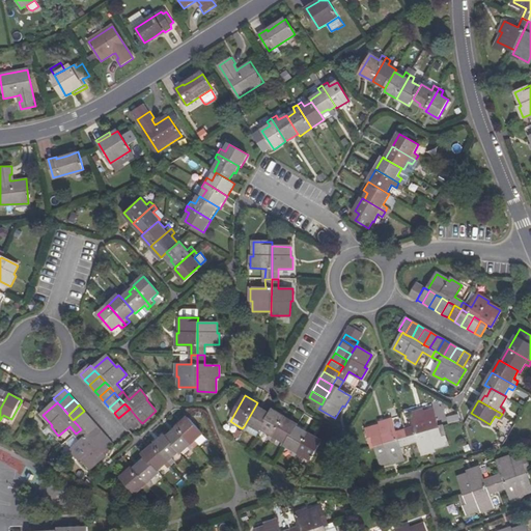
[(244,426),(248,428),(250,424),(261,430),(262,428),(270,415),(261,411),(262,409),(256,404),(244,426)]
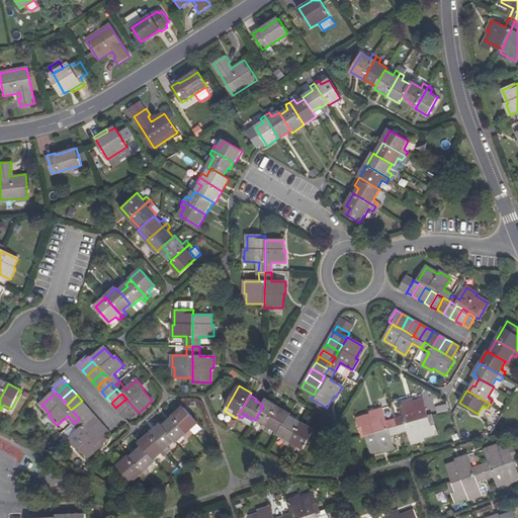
[(115,408),(120,414),(131,404),(126,399),(115,408)]
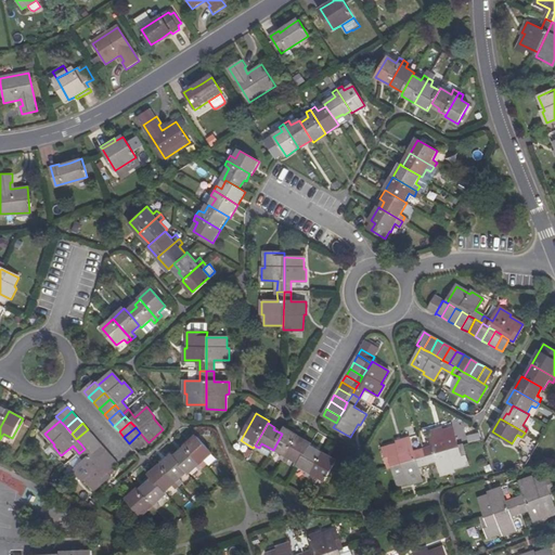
[(284,460),(299,436),(285,427),(282,434),(274,448),(283,453),(280,457),(284,460)]
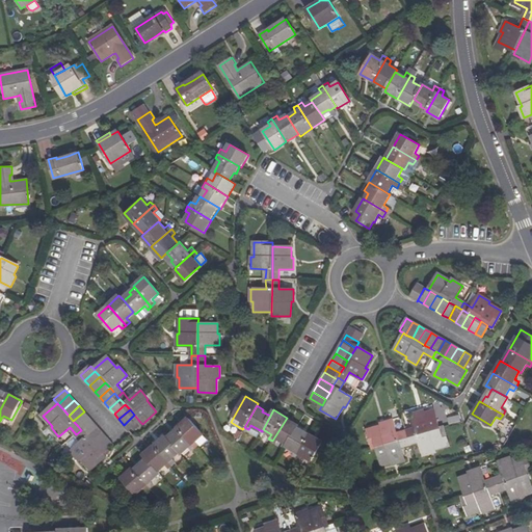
[(406,431),(408,437),(440,429),(434,410),(424,414),(423,411),(411,415),(416,428),(406,431)]
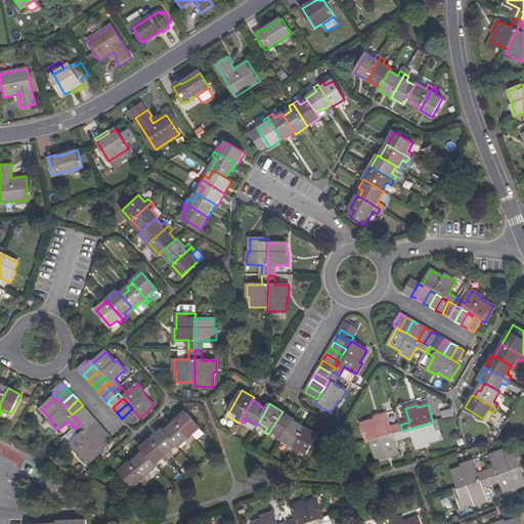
[(72,415),(77,420),(87,410),(83,405),(72,415)]
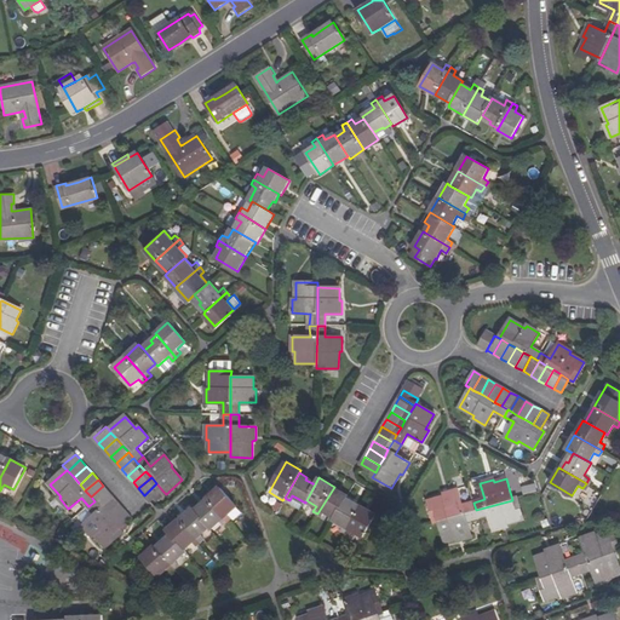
[(535,482),(523,484),(526,492),(537,489),(535,482)]
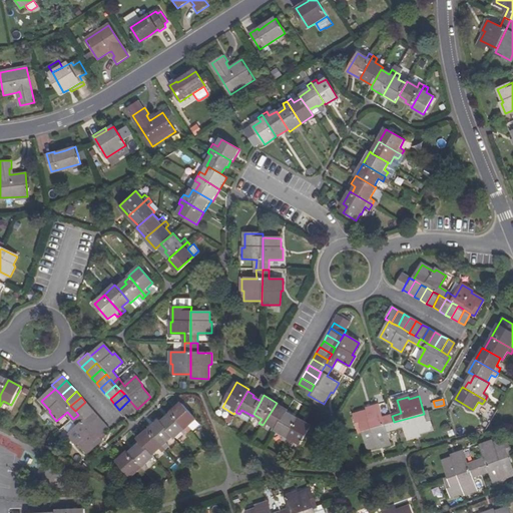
[(119,410),(124,415),(134,406),(129,400),(119,410)]
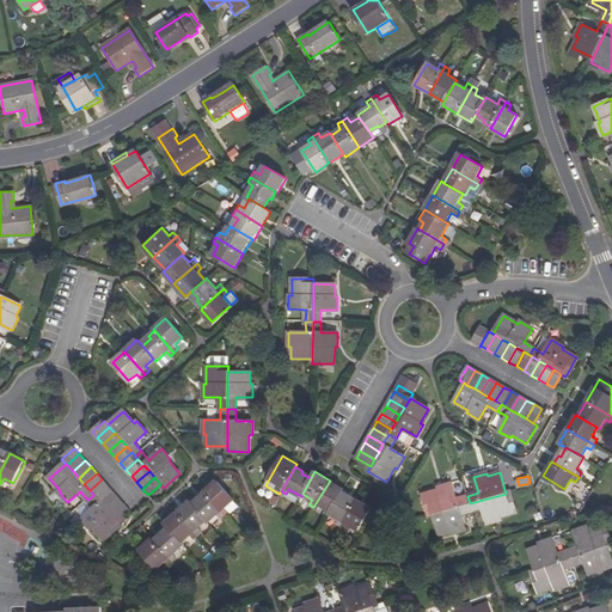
[(108,485),(102,479),(90,490),(93,495),(96,497),(108,485)]
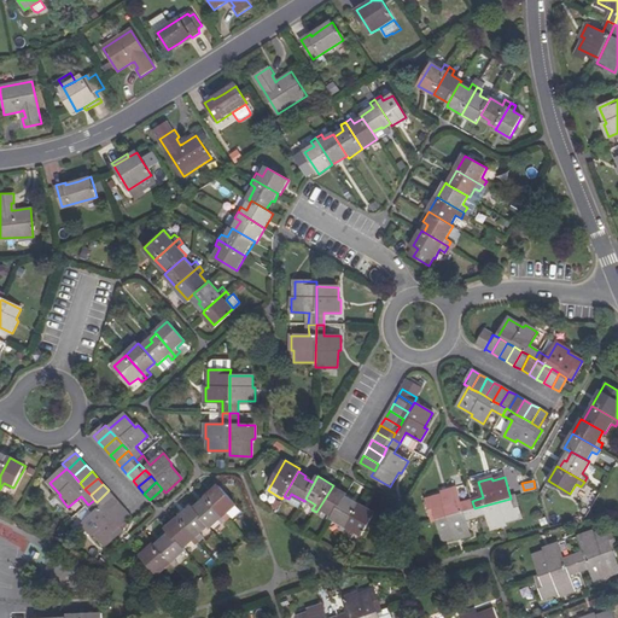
[(207,496),(228,520),(232,516),(228,512),(237,503),(220,485),(207,496)]
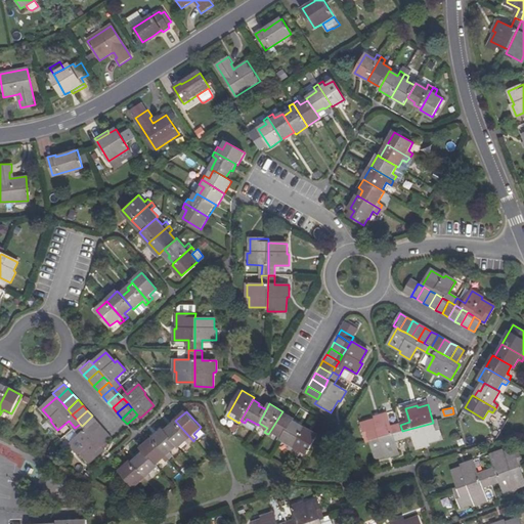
[(294,420),(295,419),(282,411),(268,434),(273,437),(275,432),(284,437),(294,420)]
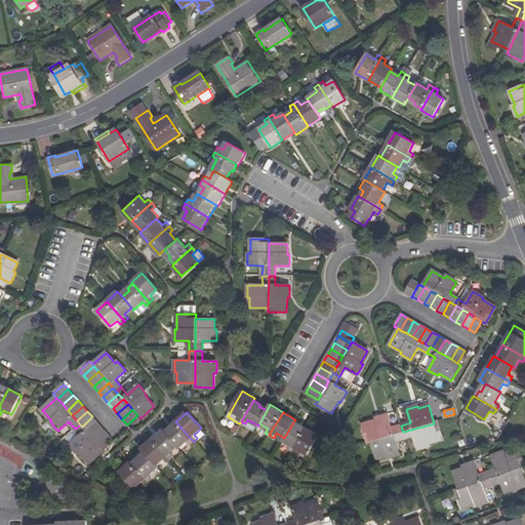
[(376,420),(363,425),(367,442),(371,441),(403,432),(401,426),(391,429),(387,414),(375,418),(376,420)]
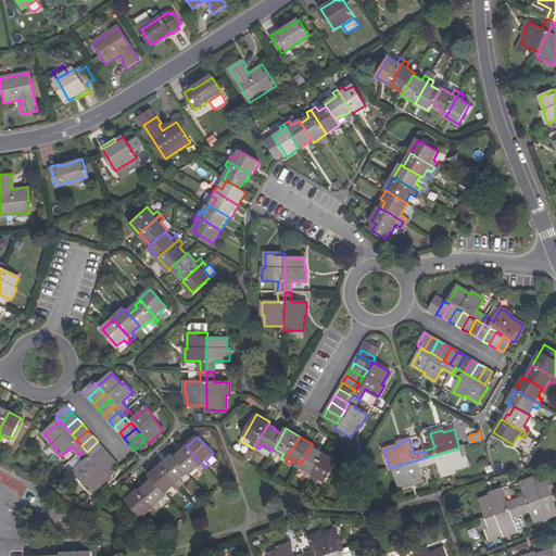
[(87,452),(91,457),(103,446),(98,441),(87,452)]
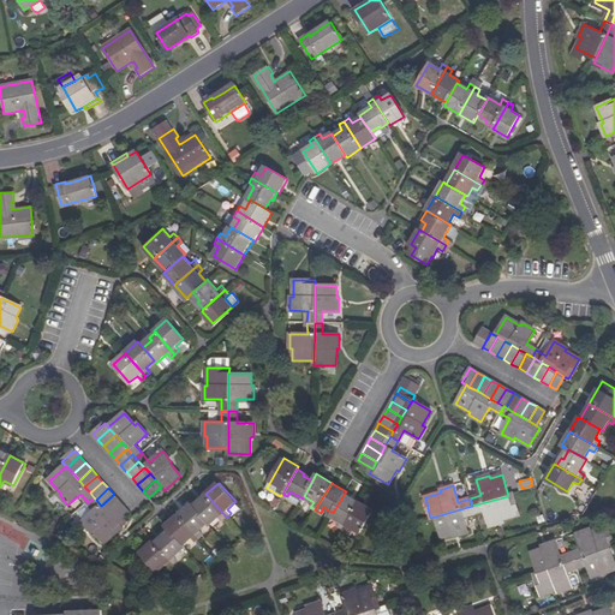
[(290,491),(287,496),(299,503),(303,499),(290,491)]
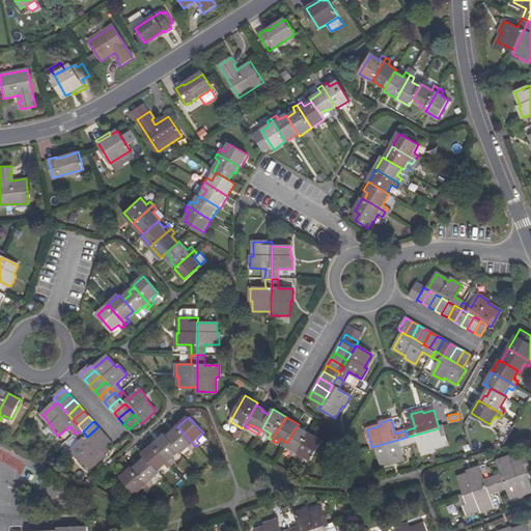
[(296,456),(310,432),(298,425),(287,443),(286,445),(294,449),(291,454),(296,456)]
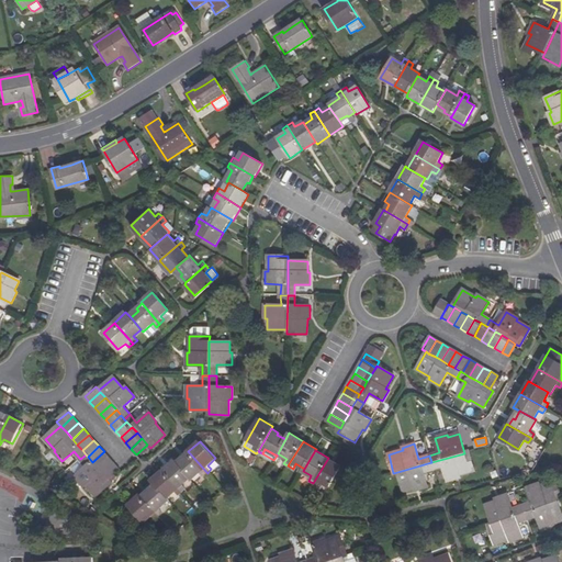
[(92,462),(98,468),(109,458),(104,451),(92,462)]
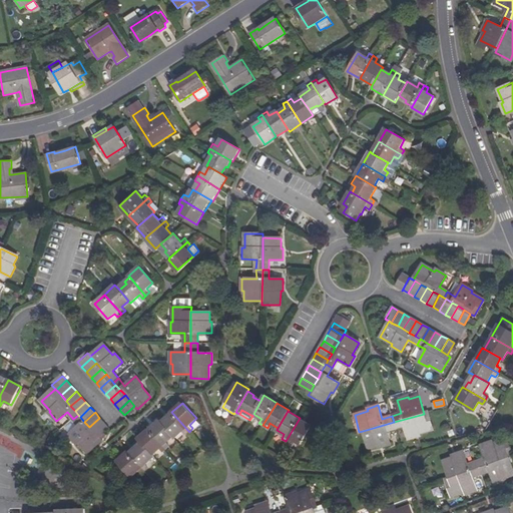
[(182,431),(185,435),(189,432),(171,412),(161,422),(173,435),(175,437),(182,431)]
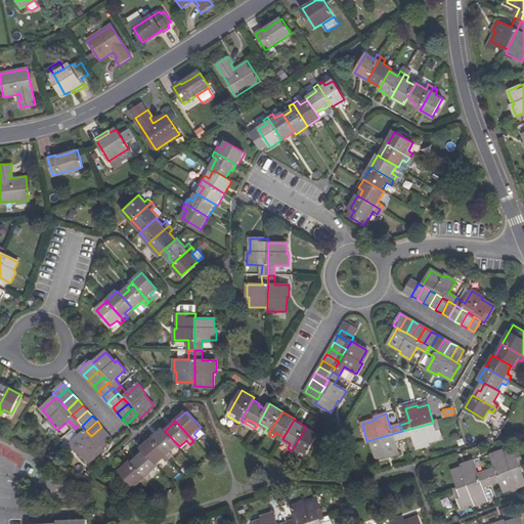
[(428,443),(442,439),(437,421),(433,423),(402,431),(404,437),(413,435),(418,448),(429,445),(428,443)]
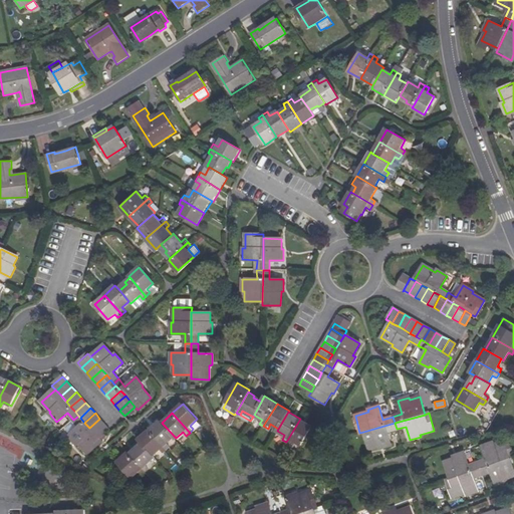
[(80,418),(78,416),(73,420),(79,427),(69,436),(77,445),(78,444),(88,454),(102,442),(99,439),(94,433),(89,428),(84,423),(80,418)]
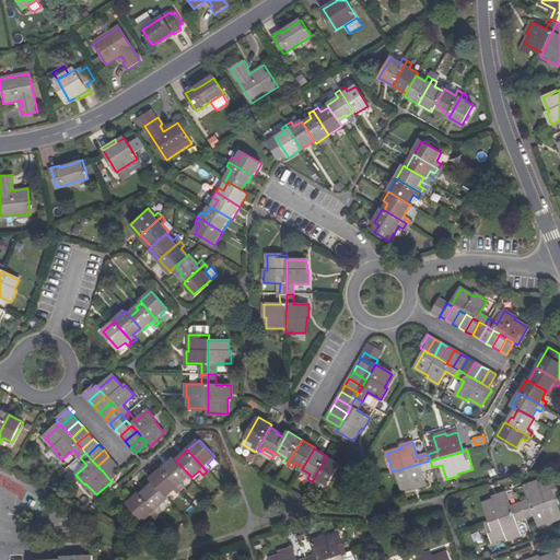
[(97,466),(103,471),(114,462),(108,456),(97,466)]
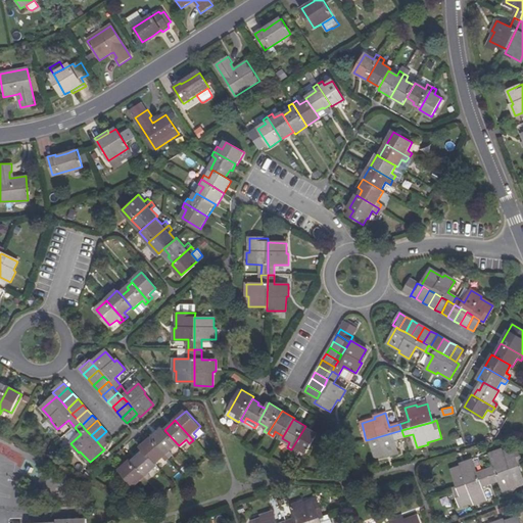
[(306,453),(317,433),(305,426),(291,449),(296,453),(298,447),(306,453)]
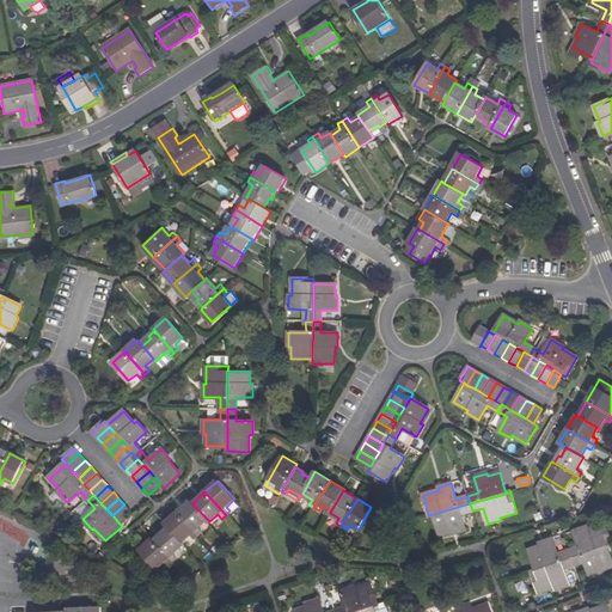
[(203,531),(200,526),(207,519),(193,503),(190,501),(178,512),(200,536),(203,531)]
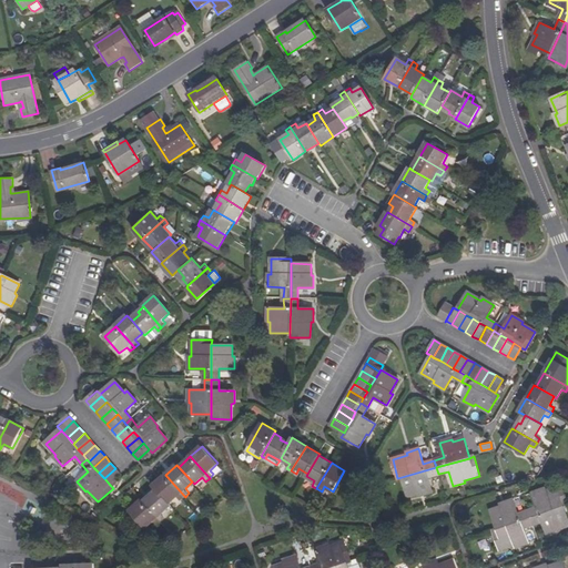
[(436,467),(402,477),(407,496),(418,494),(419,496),(432,493),(427,477),(438,474),(436,467)]
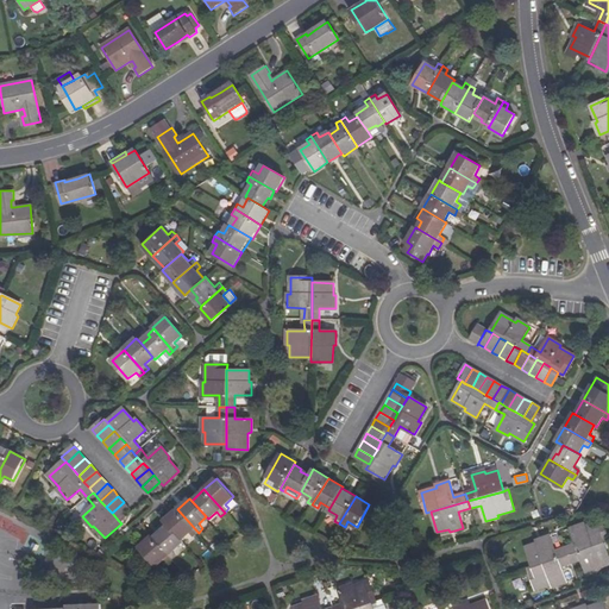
[(112,513),(118,520),(130,508),(124,502),(112,513)]
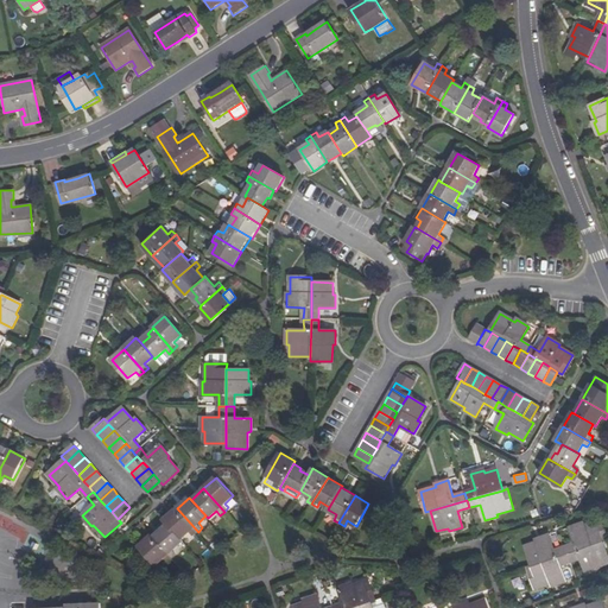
[(190,531),(194,536),(198,532),(177,508),(164,519),(170,525),(182,538),(190,531)]
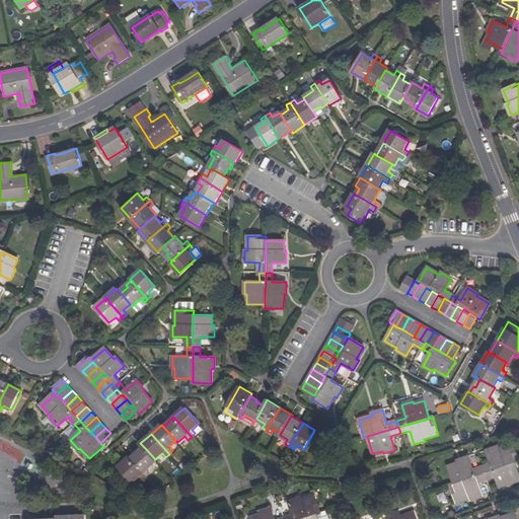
[(515,463),(518,462),(513,445),(499,449),(499,447),(488,451),(492,464),(483,467),(485,474),(515,463)]
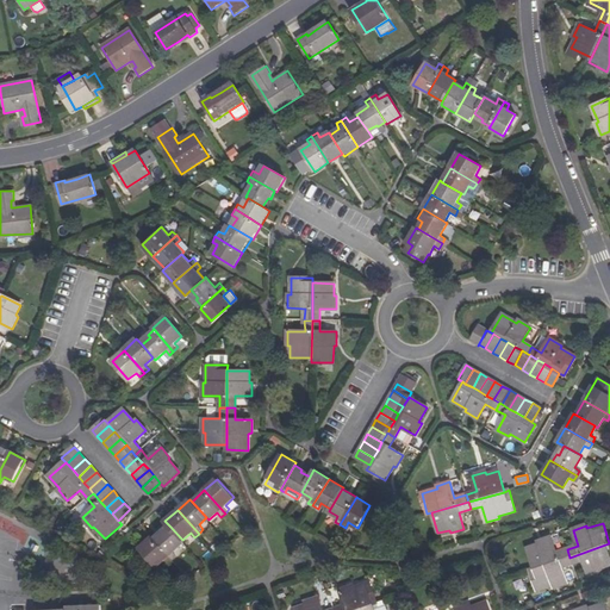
[(178,555),(174,551),(185,542),(182,540),(170,527),(162,534),(161,533),(154,539),(173,560),(178,555)]
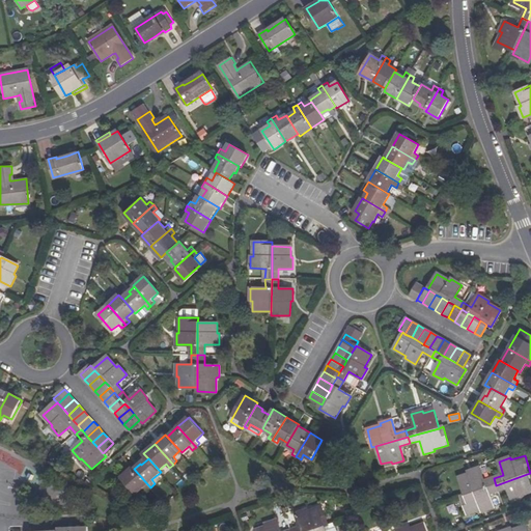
[(134,469),(133,467),(121,477),(137,493),(143,486),(147,491),(150,487),(134,469)]
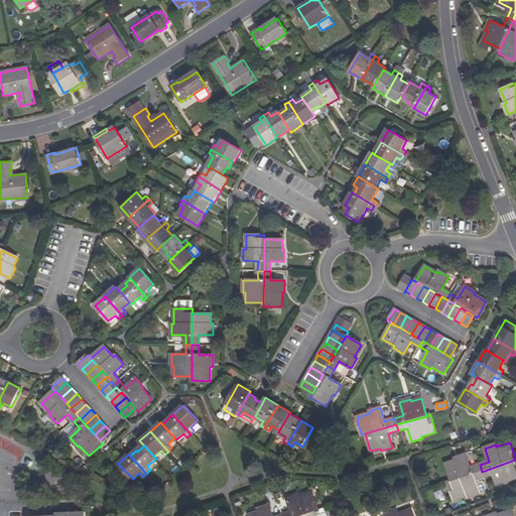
[(446,465),(453,482),(482,472),(480,465),(471,469),(466,455),(456,459),(457,461),(446,465)]
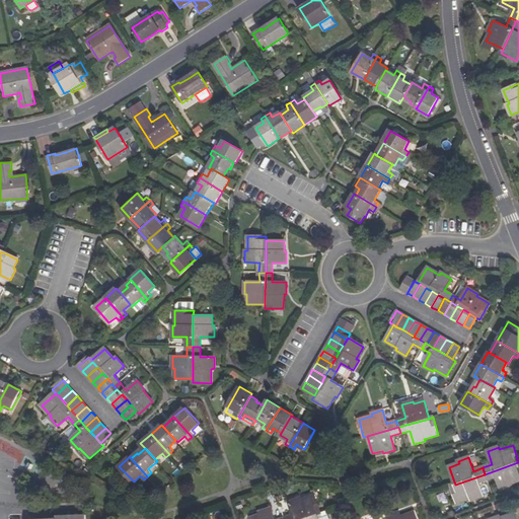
[(511,484),(518,480),(518,475),(515,463),(485,474),(487,480),(497,476),(501,490),(512,487),(511,484)]
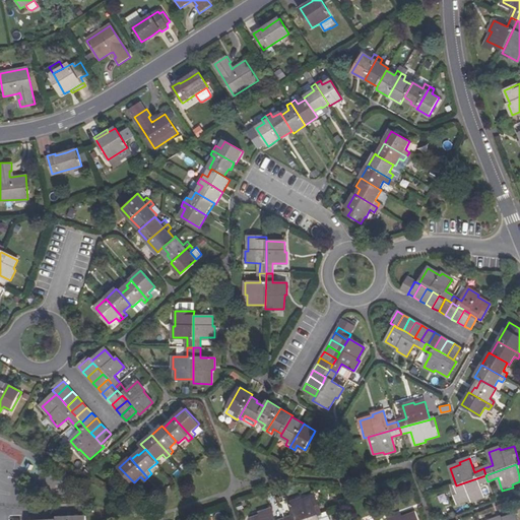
[(456,485),(452,486),(458,504),(471,499),(472,502),(483,498),(478,484),(488,481),(485,475),(456,485)]
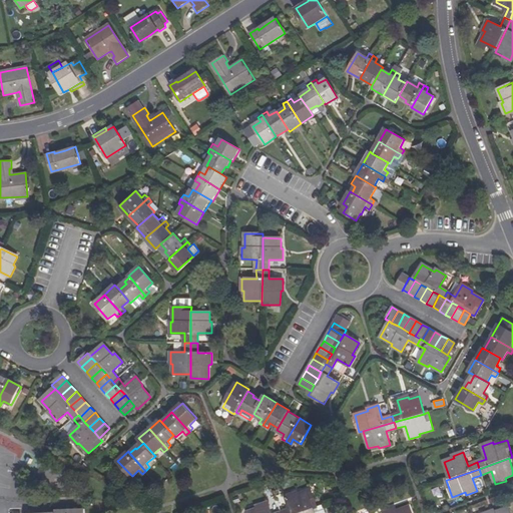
[(286,497),(291,510),(282,512),(302,512),(313,509),(317,508),(311,491),(298,496),(297,494),(286,497)]
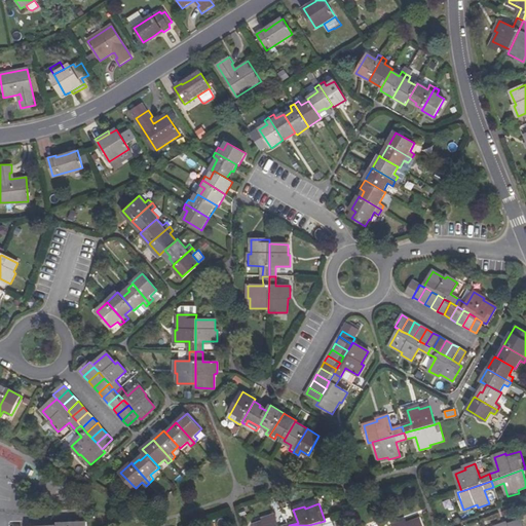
[(277,525),(274,517),(263,520),(264,523),(254,525),(277,525)]
